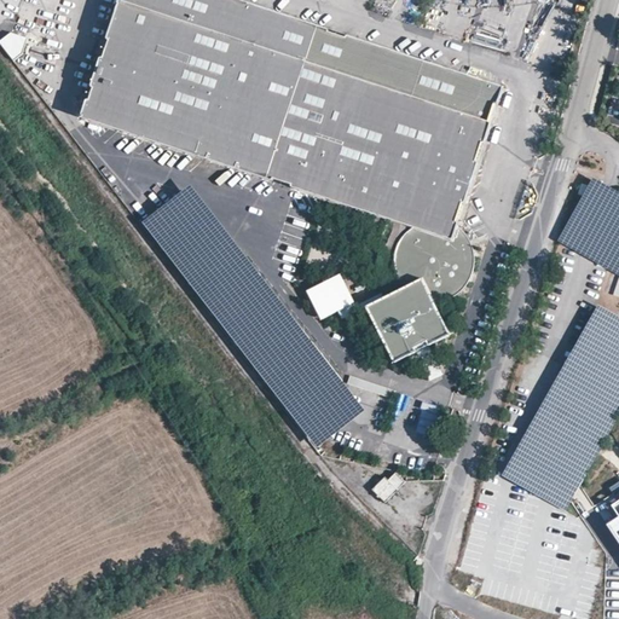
[(490,125),(503,86),(350,35),(346,36),(337,34),(329,32),(328,28),(242,0),(120,0),(108,38),(109,40),(103,58),(100,58),(91,86),(93,88),(90,99),(86,100),(81,116),(288,186),(319,197),(412,229),(406,233),(401,241),(399,247),(397,254),(395,260),(395,267),(397,273),(399,278),(401,283),(405,288),(366,306),(395,365),(416,354),(415,351),(428,345),(429,347),(451,336),(435,304),(443,304),(449,301),(453,299),(457,296),(461,294),(467,288),(470,282),(474,275),(475,266),(475,258),(473,249),(470,243),(467,238),(462,232),(457,229),(458,223),(456,220),(462,204),(466,203),(479,163),(476,161),(482,143),(485,143),(491,126),(490,125)]
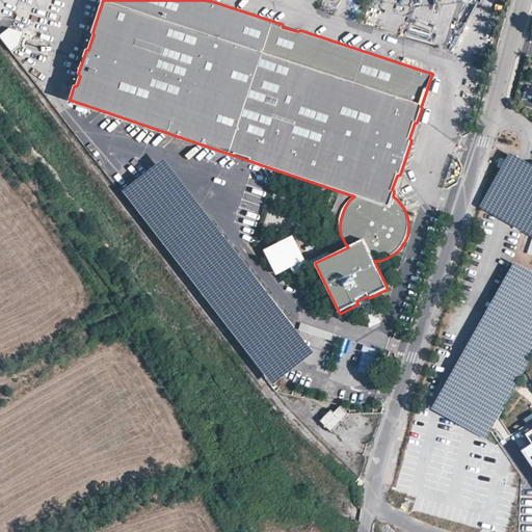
[(5,28),(0,31),(0,37),(9,50),(18,44),(19,30),(5,28)]
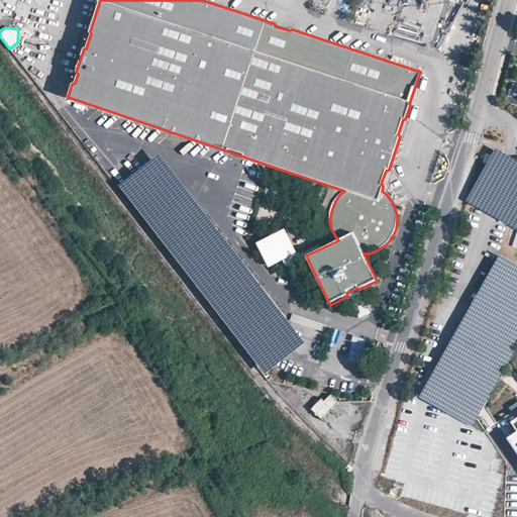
[(290,231),(262,244),(273,268),(301,253),(290,231)]
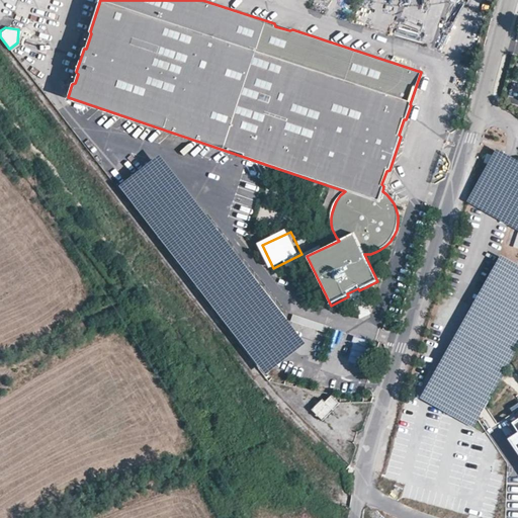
[(300,317),(298,324),(323,332),(325,325),(300,317)]
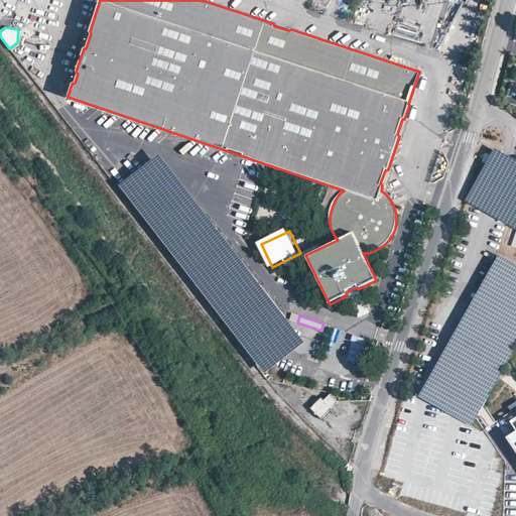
[(448,378),(459,350),(452,348),(441,376),(448,378)]
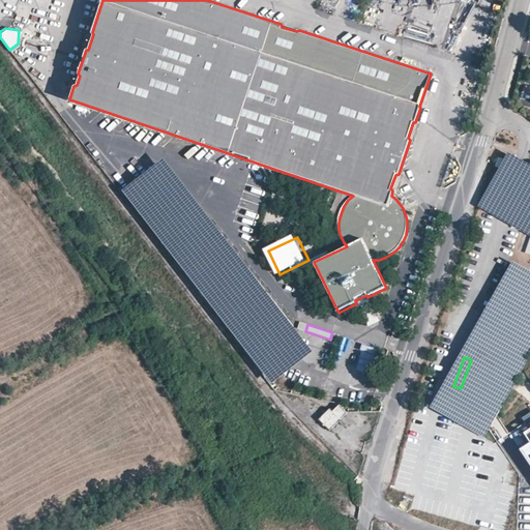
[(330,432),(347,415),(339,406),(332,412),(330,410),(320,420),(330,432)]
